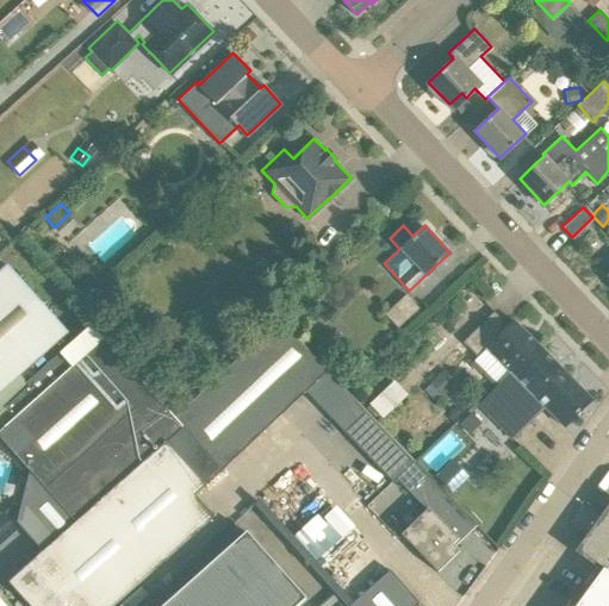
[(26,380),(20,373),(67,332),(7,263),(0,269),(0,410),(4,406),(62,355),(60,351),(26,380)]
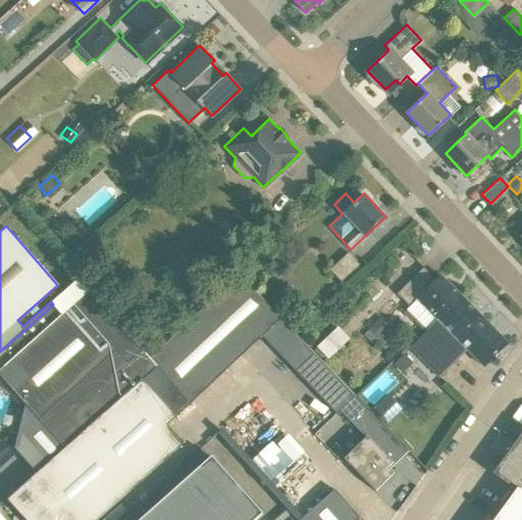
[(341,280),(350,272),(359,265),(348,252),(330,268),(341,280)]
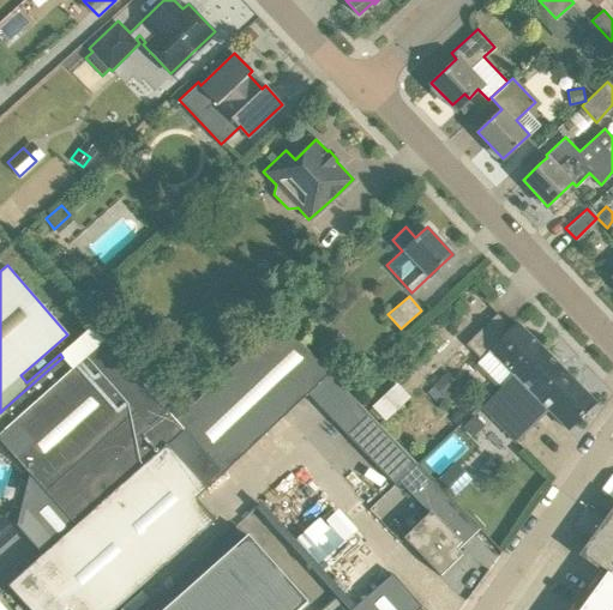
[(515,374),(542,348),(517,321),(512,327),(497,312),(466,342),(481,358),(478,361),(502,385),(514,373),(515,374)]
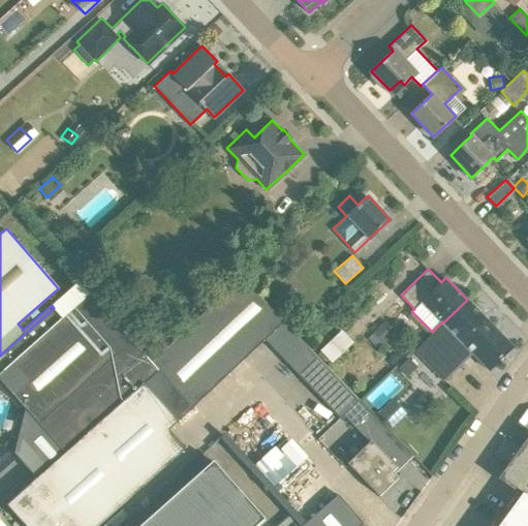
[(196,306),(204,283),(183,277),(176,299),(196,306)]
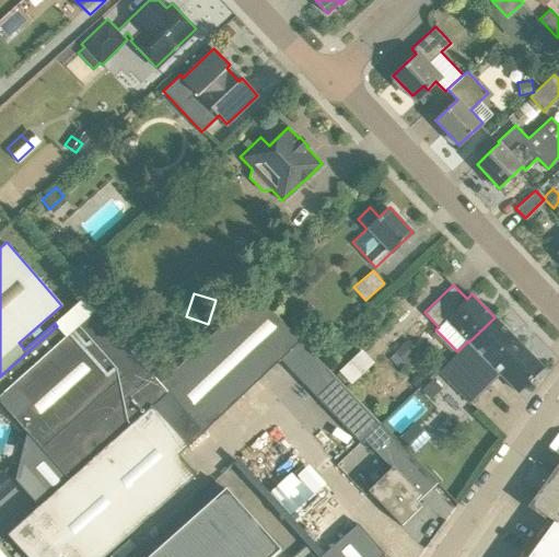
[(204,432),(159,381),(95,310),(12,383),(0,394),(0,399),(26,430),(69,478),(36,507),(7,534),(26,556),(102,556),(196,474),(178,454),(187,445),(204,432)]
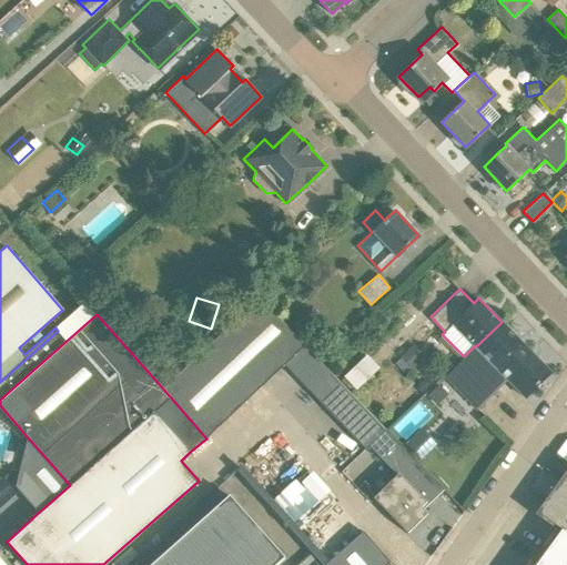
[(445,375),(477,407),(507,379),(525,396),(549,371),(502,322),(476,346),(475,345),(464,356),(464,357),(445,375)]
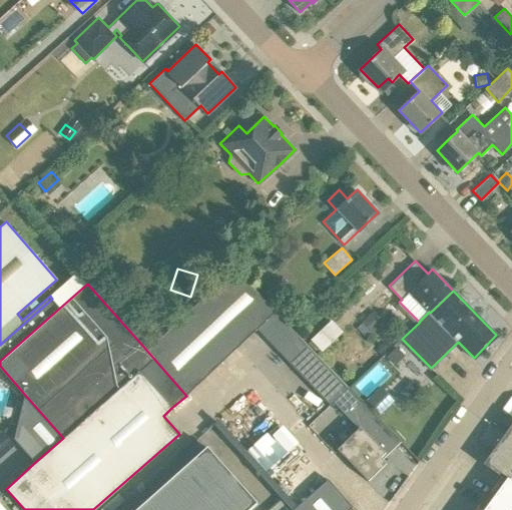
[(380,324),(370,313),(356,326),(366,337),(380,324)]
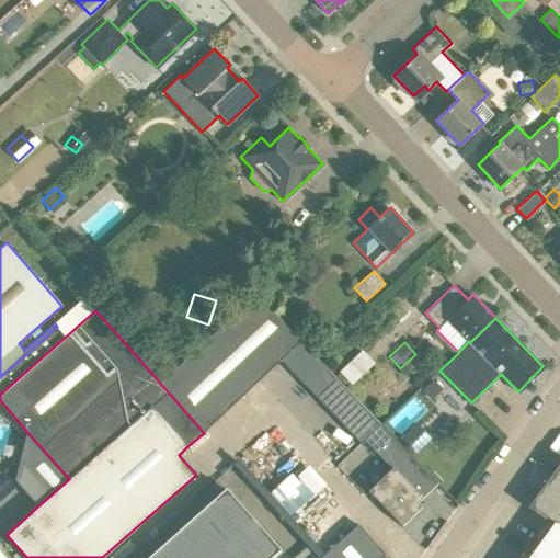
[(375,362),(363,348),(340,369),(352,384),(375,362)]
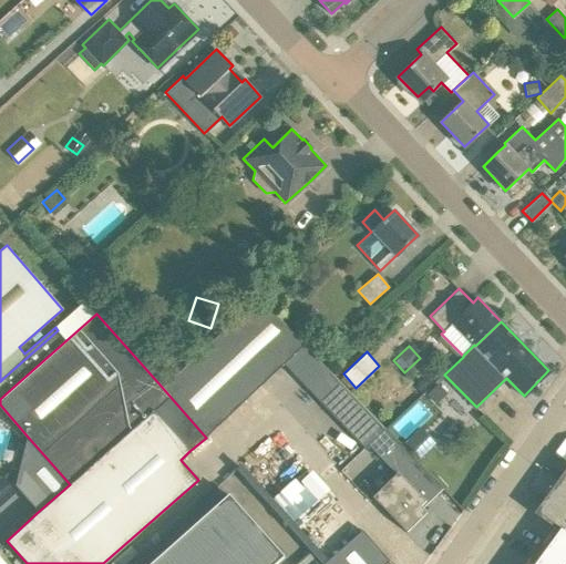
[(0,399),(12,388),(3,378),(0,381),(0,399)]
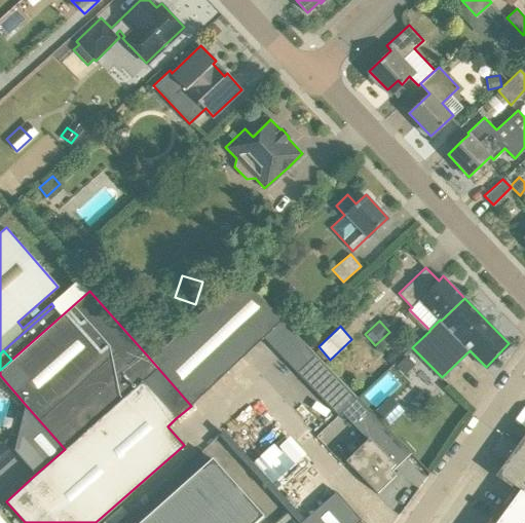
[(402,371),(412,361),(407,355),(396,365),(402,371)]
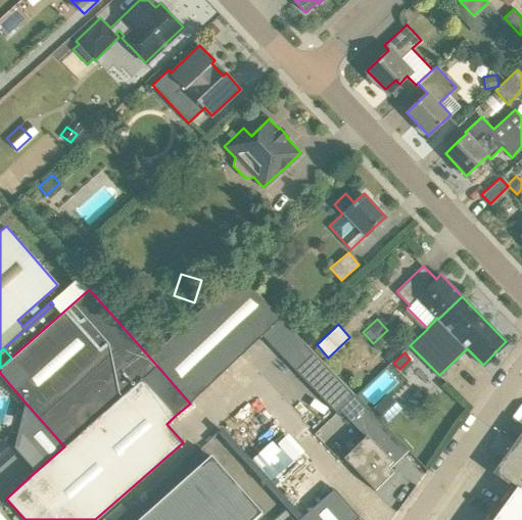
[(387,421),(402,407),(387,392),(373,407),(387,421)]
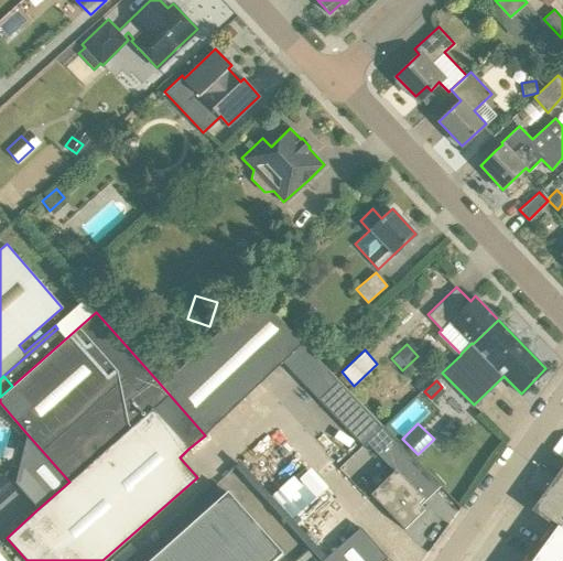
[(422,497),(439,482),(383,425),(367,441),(394,471),(370,494),(404,528),(424,509),(418,503),(423,497),(422,497)]
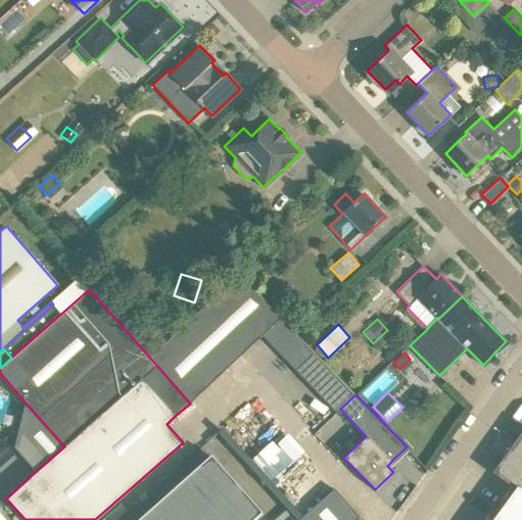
[(64,446),(25,402),(22,410),(17,432),(13,447),(34,473),(64,446)]
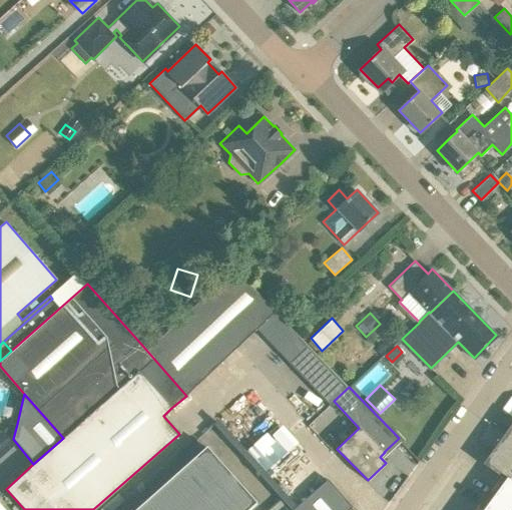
[(485,462),(506,478),(482,509),(511,509),(511,424),(505,435),(501,432),(492,445),(496,448),(485,462)]
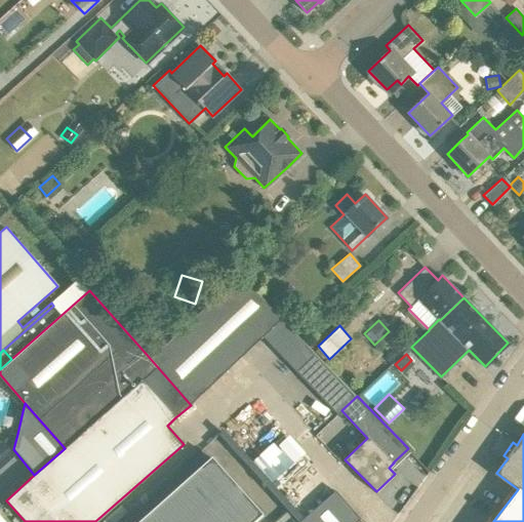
[(0,465),(12,454),(2,442),(0,443),(0,465)]
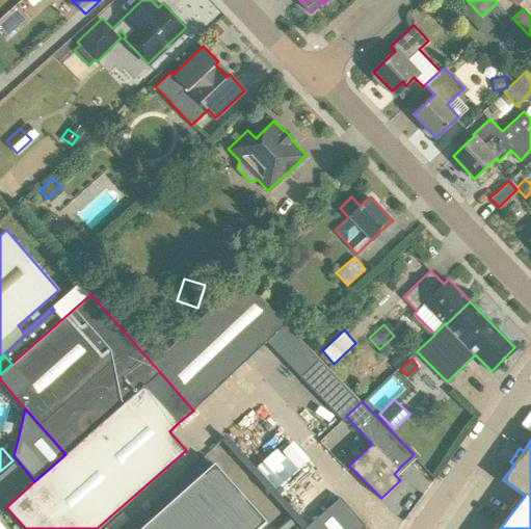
[(257,528),(266,521),(253,505),(214,463),(138,528),(257,528)]
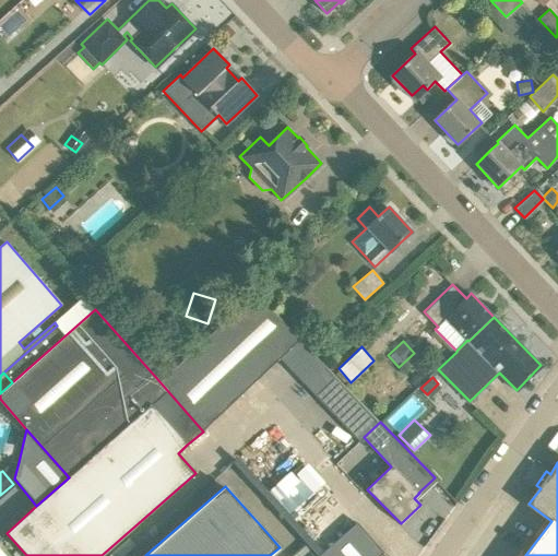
[(377,555),(383,552),(357,521),(319,555),(377,555)]
